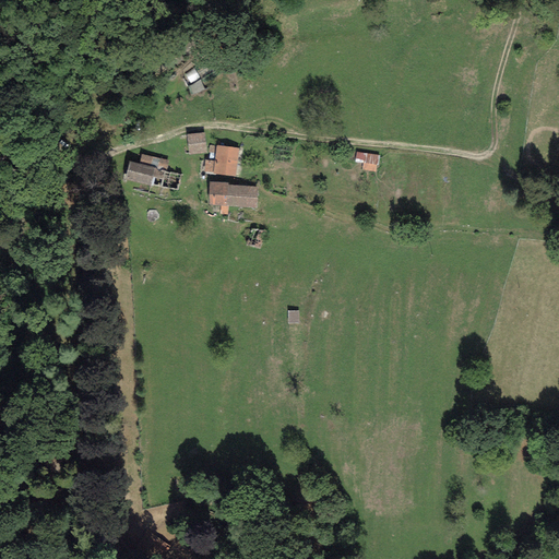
[(207,154),(204,134),(186,137),(189,157),(207,154)]
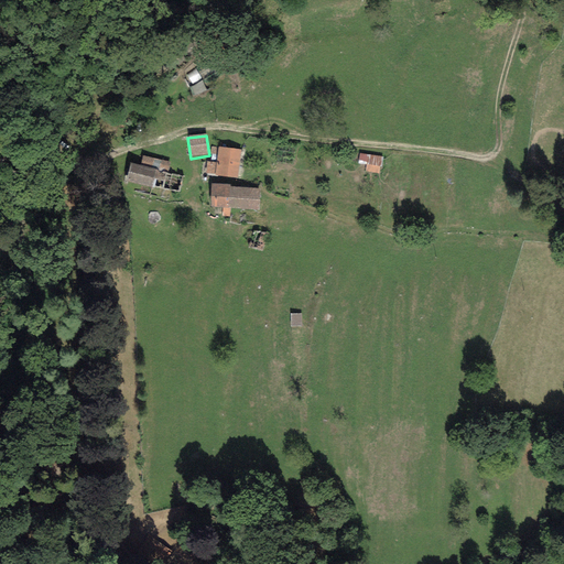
[(237,179),(240,151),(218,148),(216,163),(207,162),(206,174),(215,175),(215,176),(237,179)]
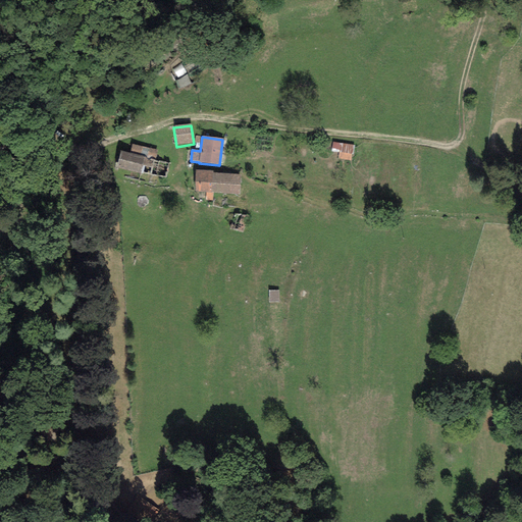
[(340,160),(353,162),(356,147),(334,144),(333,151),(341,152),(340,160)]
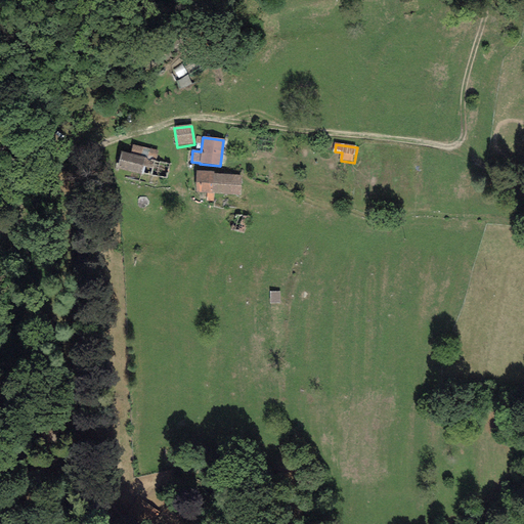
[(156,171),(159,151),(133,147),(132,156),(122,154),(119,173),(143,177),(145,169),(156,171)]
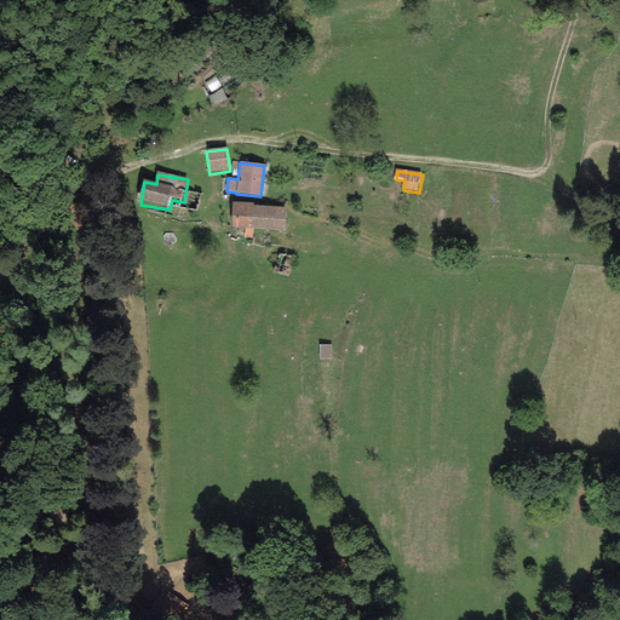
[(253,204),(233,204),(231,230),(286,233),(287,208),(253,207),(253,204)]
